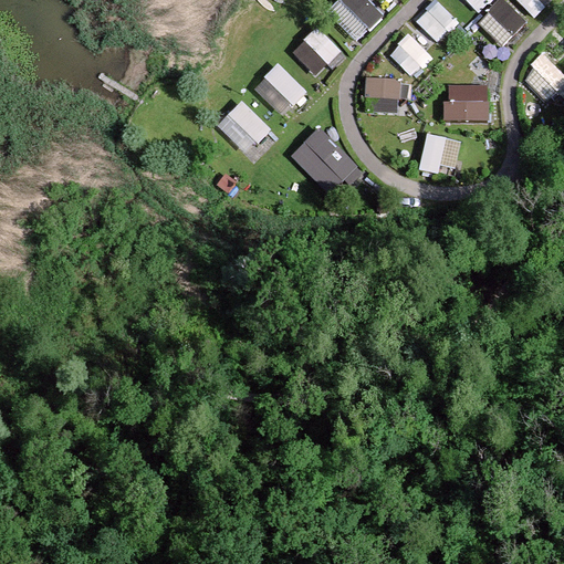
[(334,0),(325,11),(356,42),(383,16),(366,0),(334,0)]
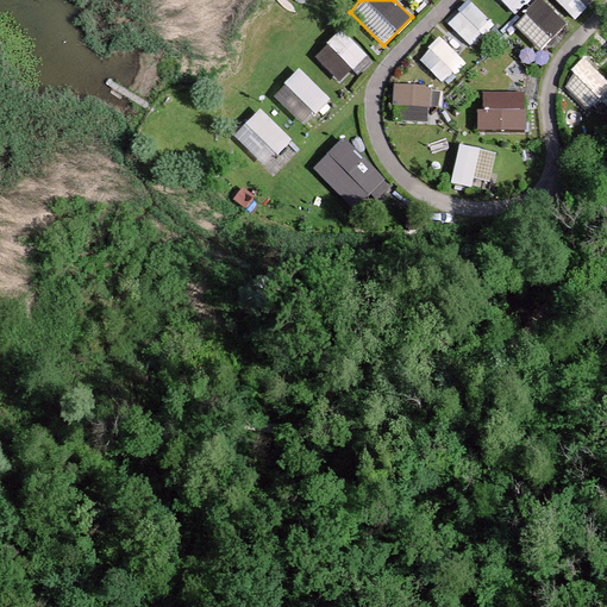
[(448,22),(473,45),(493,23),(470,0),(468,0),(448,22)]
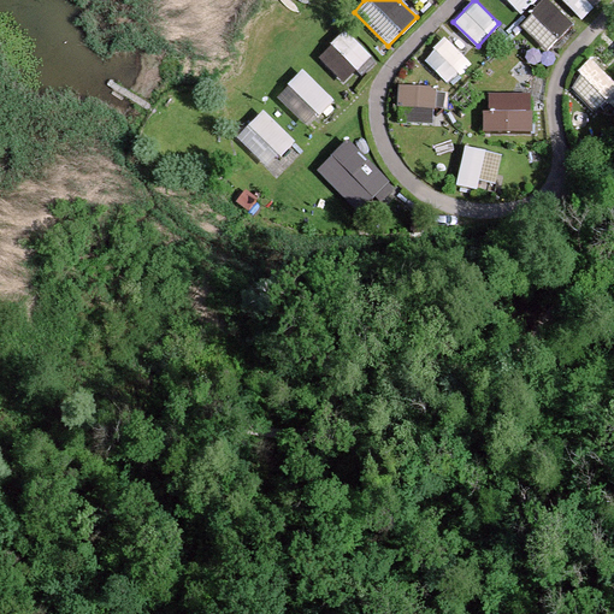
[(507,0),(520,12),(531,0),(507,0)]
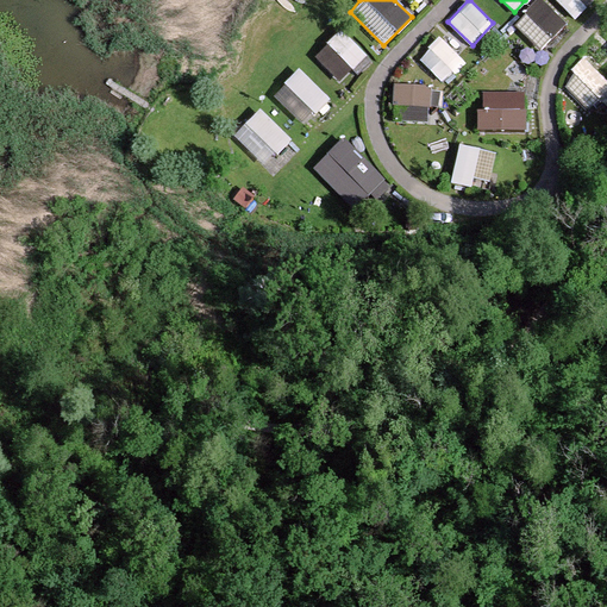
[(536,0),(513,24),(540,51),(567,25),(542,0),(536,0)]
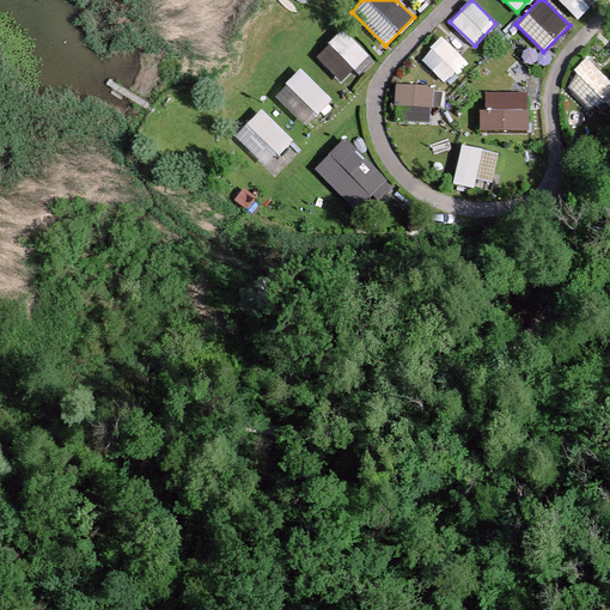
[(559,0),(577,18),(589,7),(581,0),(559,0)]
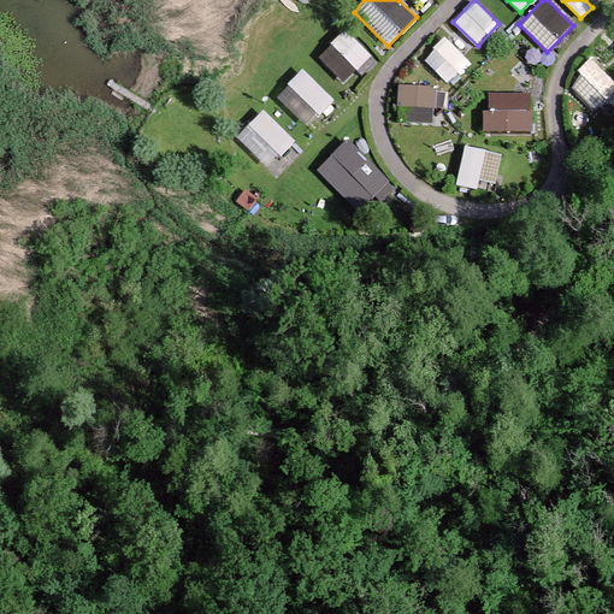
[(340,31),(328,49),(362,71),(375,53),(340,31)]
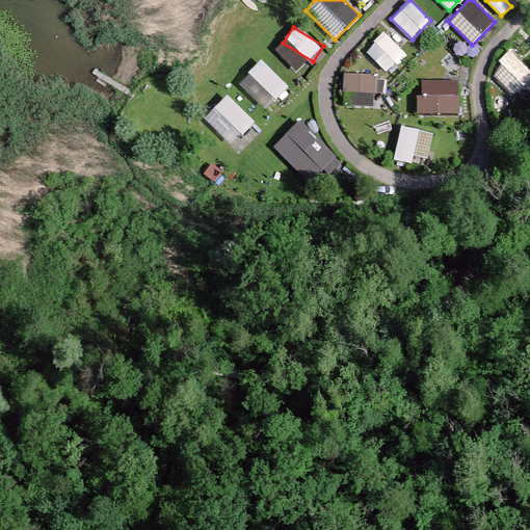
[(365,48),(386,71),(406,53),(385,30),(365,48)]
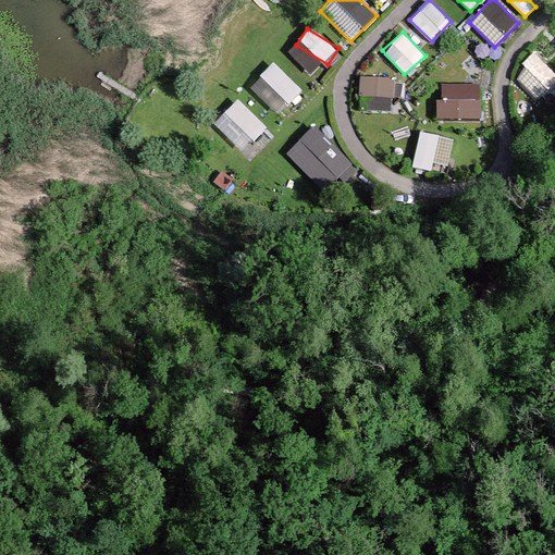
[(554,72),(538,53),(516,73),(540,100),(554,87),(554,72)]
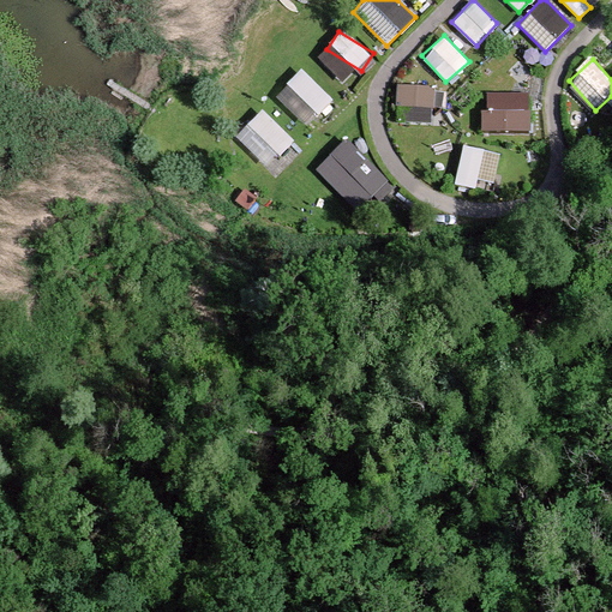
[(303,70),(277,94),(306,125),(333,101),(303,70)]
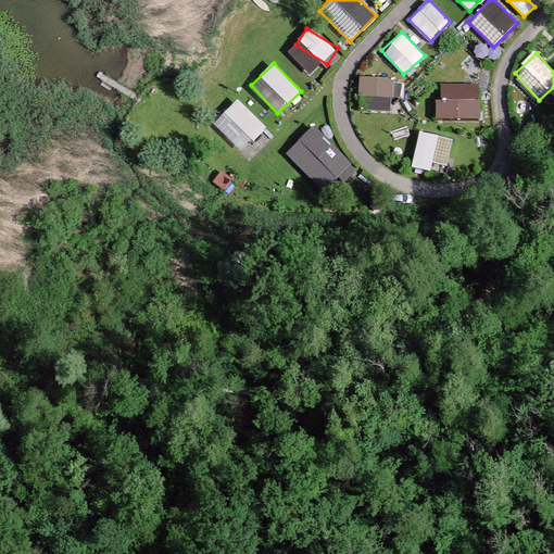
[(357,78),(359,111),(392,110),(391,77),(357,78)]
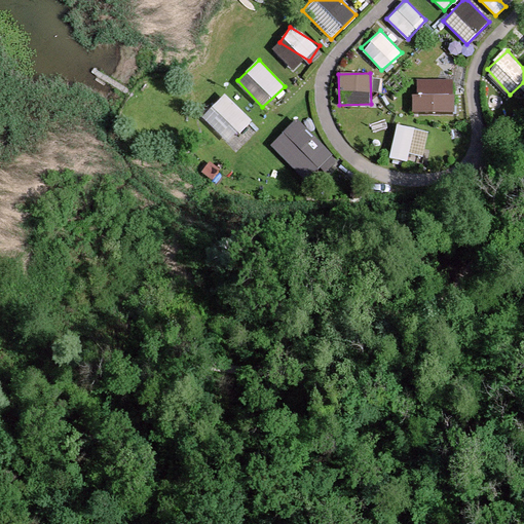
[(415,113),(455,114),(456,78),(416,76),(415,113)]
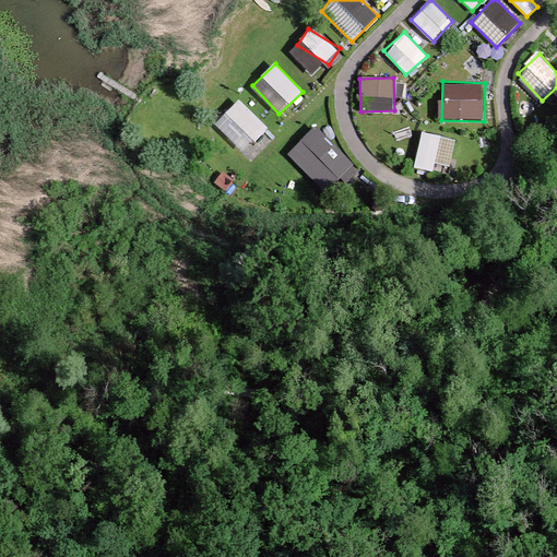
[(241,152),(269,128),(240,97),(214,121),(241,152)]
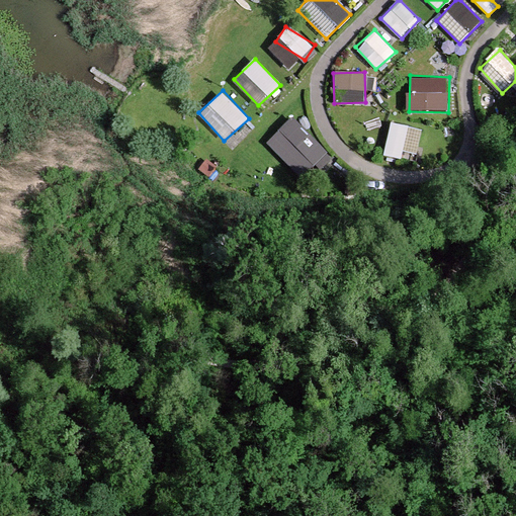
[(293,115),(267,138),(301,177),(327,155),(293,115)]
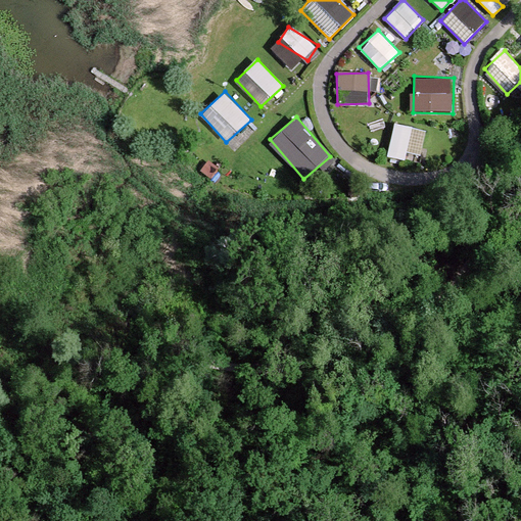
[(393,123),(388,152),(420,157),(424,128),(393,123)]
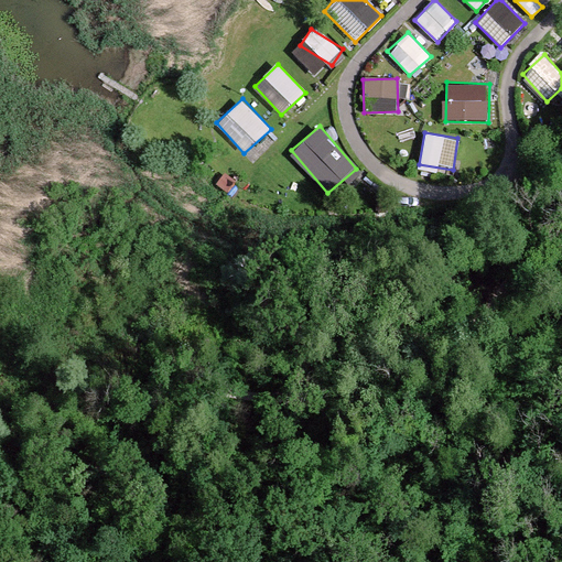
All buildings are outlined.
